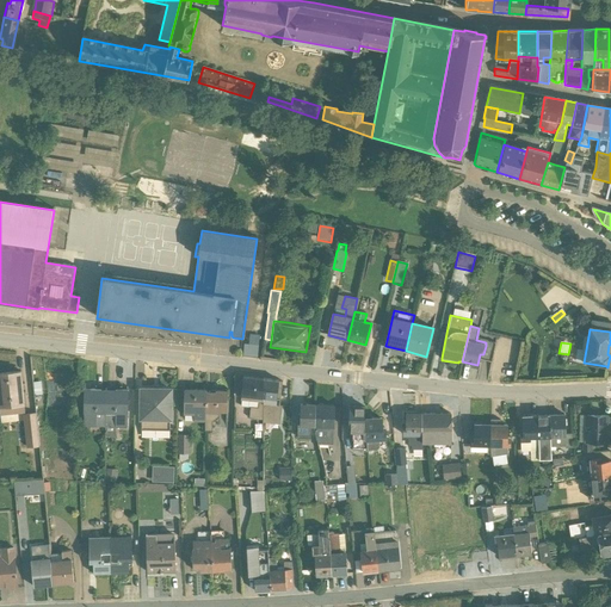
[(0,415),(25,414),(20,372),(0,375),(0,415)]
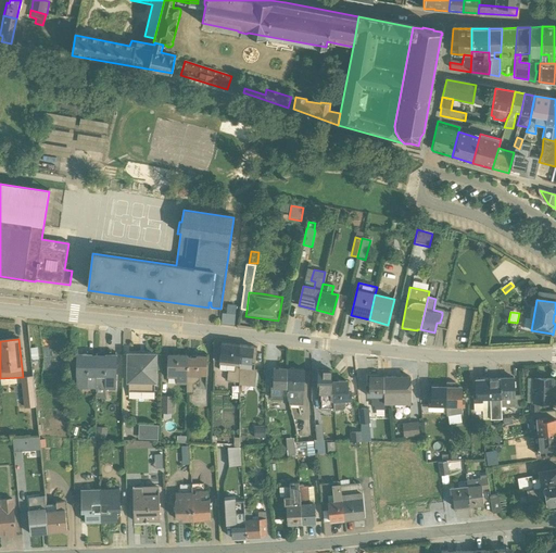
[(227,381),(239,382),(239,346),(222,343),(219,371),(227,372),(227,381)]
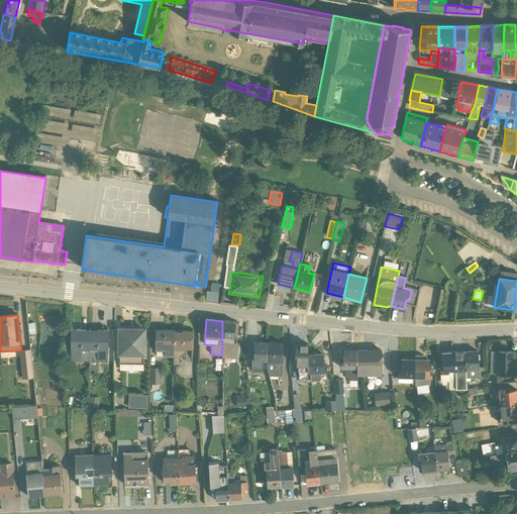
[(222,355),(222,358),(236,360),(238,344),(236,343),(238,324),(235,323),(222,321),(222,355)]
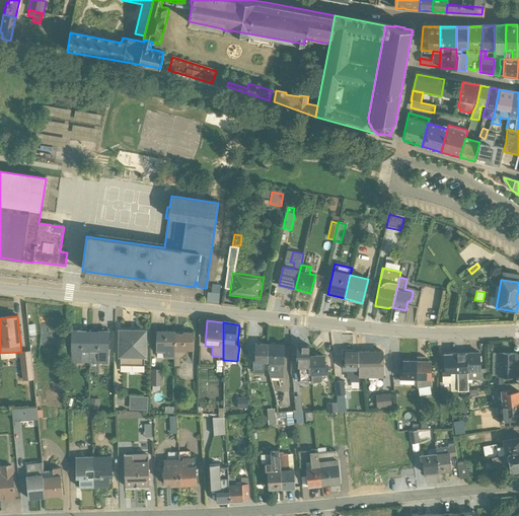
[(27,325),(29,346),(35,346),(34,337),(36,337),(35,325),(27,325)]
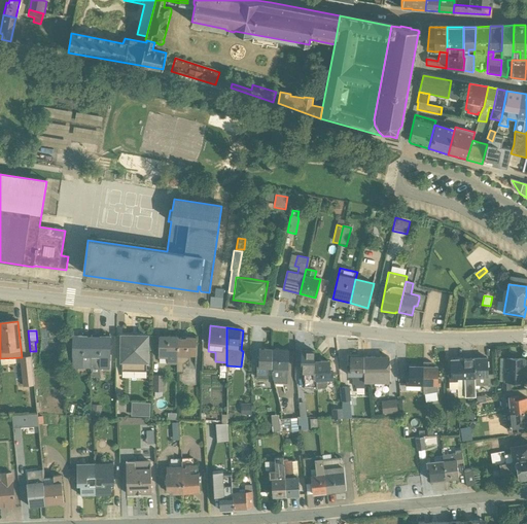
[(72,369),(91,370),(92,335),(82,335),(82,337),(79,337),(78,337),(78,338),(77,338),(77,339),(73,339),(73,335),(72,369)]
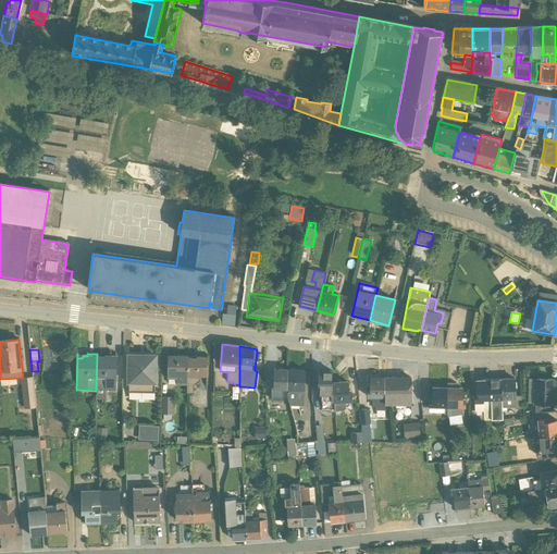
[(97,354),(96,391),(96,399),(106,399),(106,391),(115,391),(116,354),(115,354),(115,357),(111,357),(111,354),(97,354)]
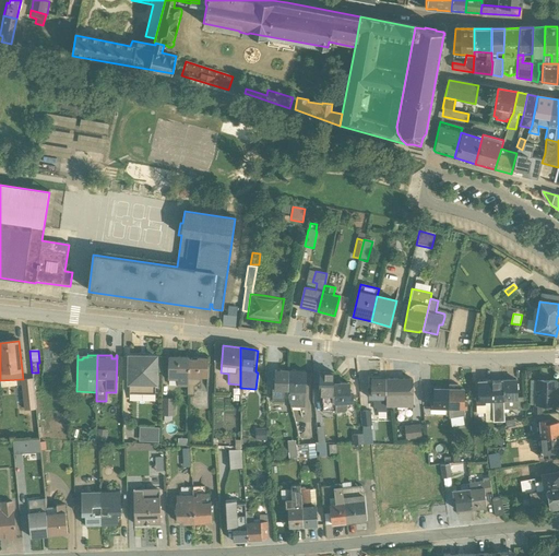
[(129,394),(155,394),(156,357),(130,357),(129,394)]
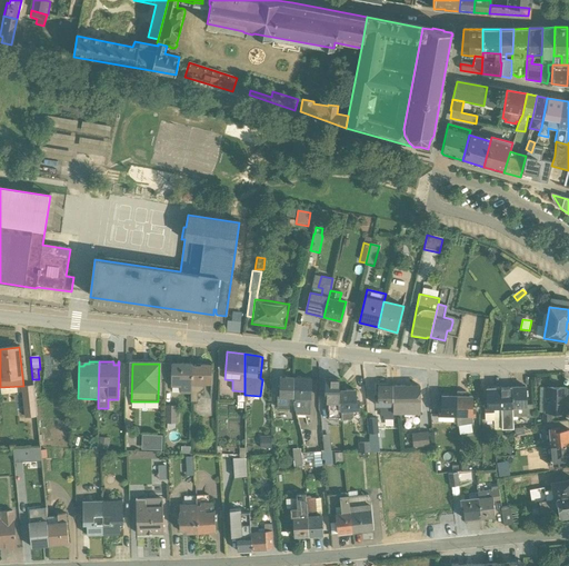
[(180,395),(191,395),(191,365),(171,365),(171,387),(180,388),(180,395)]
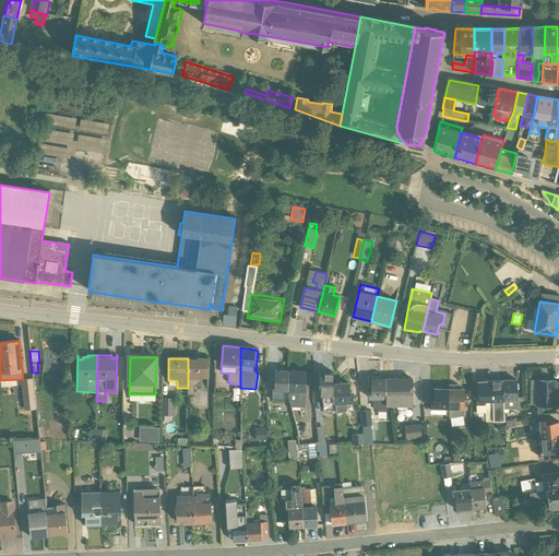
[(188,388),(187,394),(193,395),(194,387),(197,387),(200,383),(200,378),(207,378),(207,358),(188,358),(188,388)]
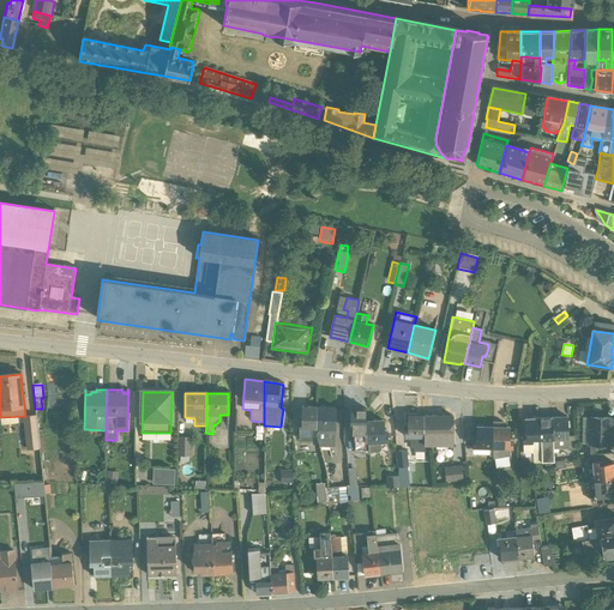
[(312,430),(317,430),(318,408),(301,406),(301,415),(300,415),(299,440),(312,441),(312,430)]
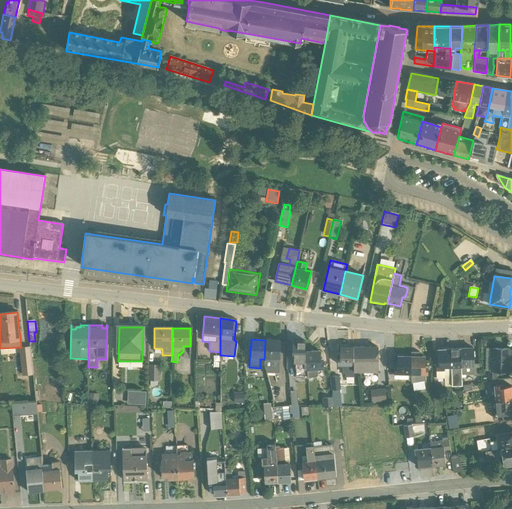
[(265,340),(264,359),(264,364),(267,376),(275,376),(275,373),(278,373),(279,359),(280,359),(280,340),(265,340)]
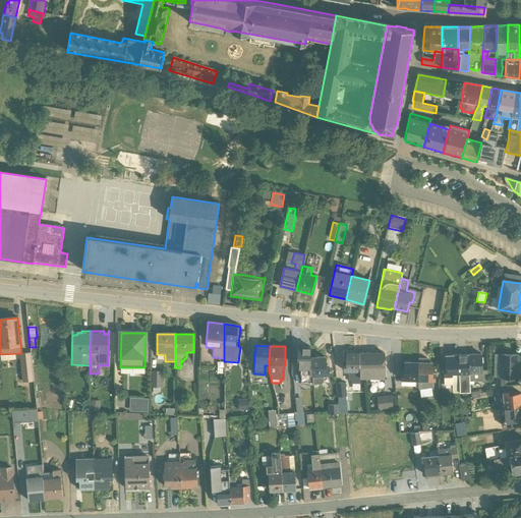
[(312,371),(311,365),(309,365),(310,347),(297,347),(296,371),(312,371)]
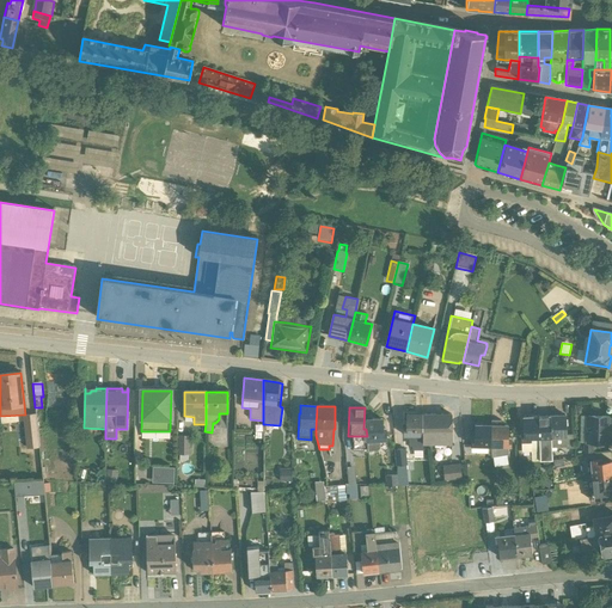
[(36,415),(23,416),(26,449),(40,448),(37,431),(36,416),(36,415)]
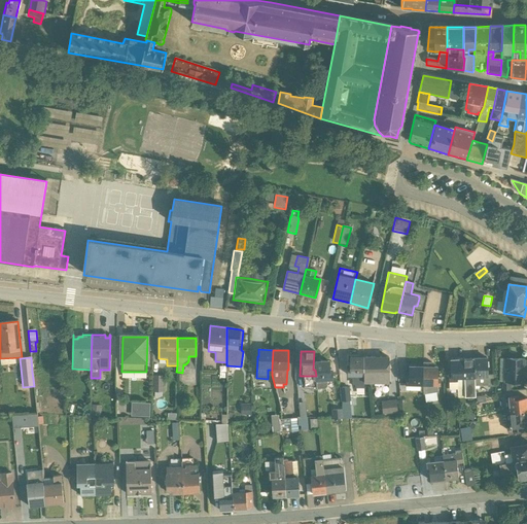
[(354,388),(363,388),(363,383),(363,358),(363,357),(349,357),(349,365),(347,365),(347,377),(352,377),(352,385),(354,385),(354,388)]
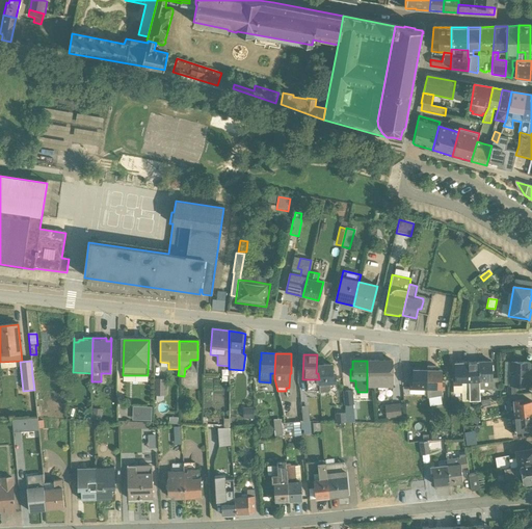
[(367,362),(367,387),(377,387),(377,389),(379,391),(384,391),(387,389),(387,387),(392,387),(392,361),(367,362)]
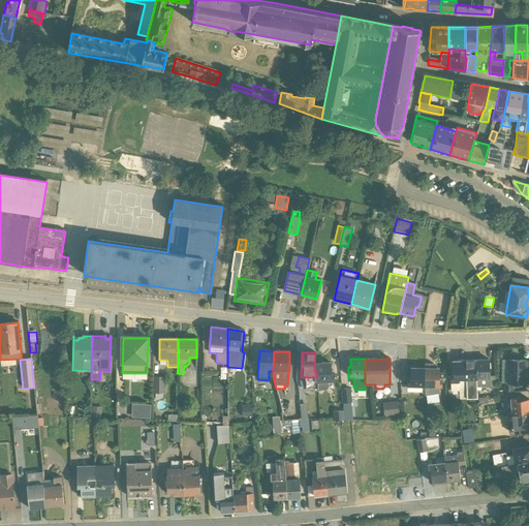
[(474,361),(476,388),(489,388),(489,389),(495,389),(495,376),(490,376),(488,360),(474,361)]
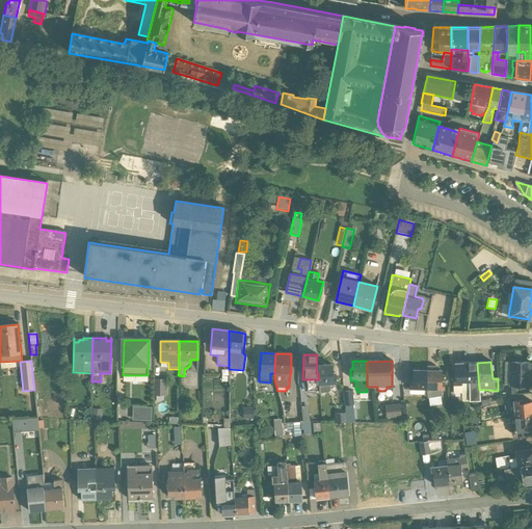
[(461,401),(469,401),(468,363),(454,364),(454,379),(452,379),(452,385),(453,385),(453,394),(461,393),(461,401)]
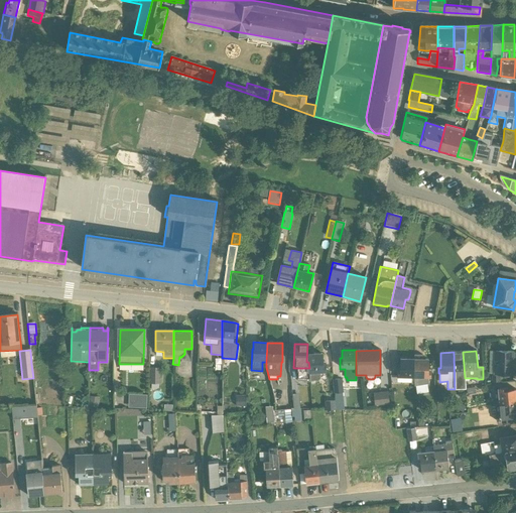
[(454,352),(455,389),(465,389),(465,378),(463,352),(454,352)]
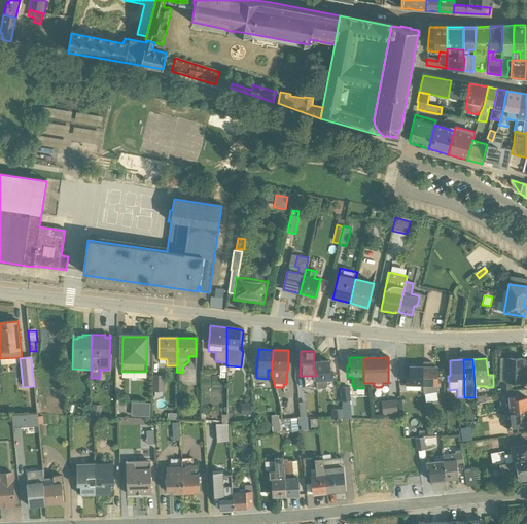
[(525,378),(525,365),(524,365),(524,359),(505,359),(504,382),(504,383),(501,383),(501,391),(510,391),(510,382),(523,382),(524,378),(525,378)]
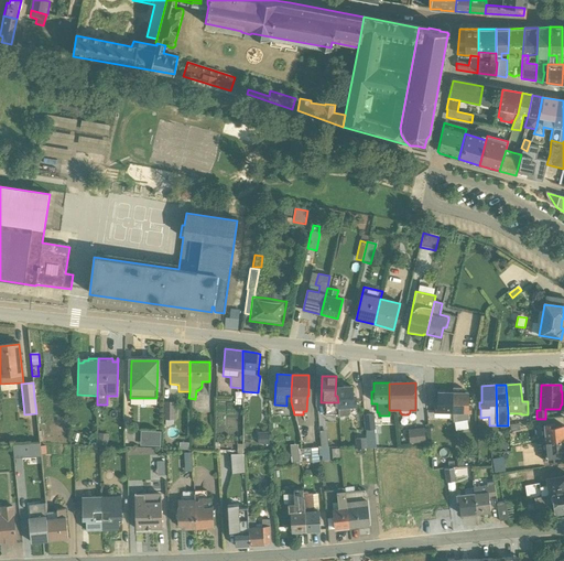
[(337,387),(337,396),(338,402),(338,417),(348,417),(350,413),(349,408),(356,407),(356,396),(353,396),(353,387),(337,387)]
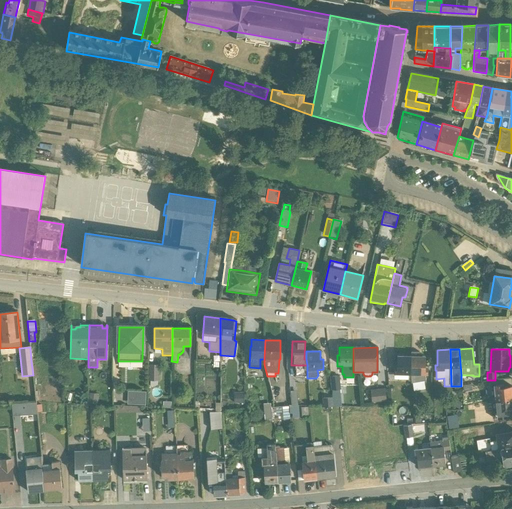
[(408,380),(408,379),(411,378),(411,356),(396,355),(395,365),(393,365),(393,374),(394,374),(394,379),(408,380)]
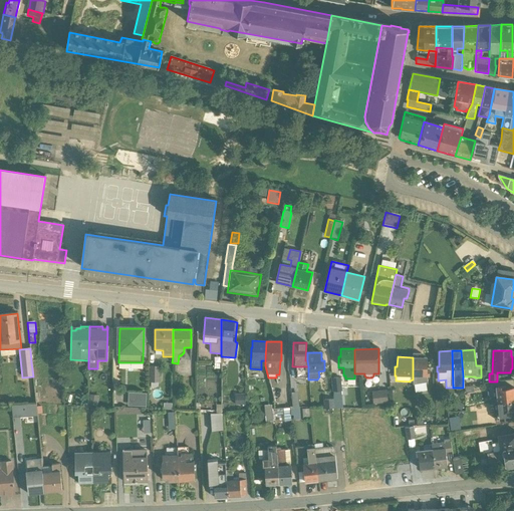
[(413,379),(413,385),(427,381),(426,376),(429,376),(429,368),(427,368),(427,357),(413,357),(413,379)]
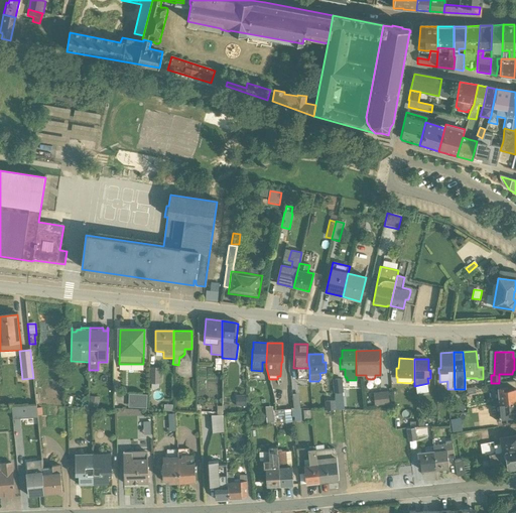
[(151,384),(160,384),(160,369),(151,368),(151,384)]
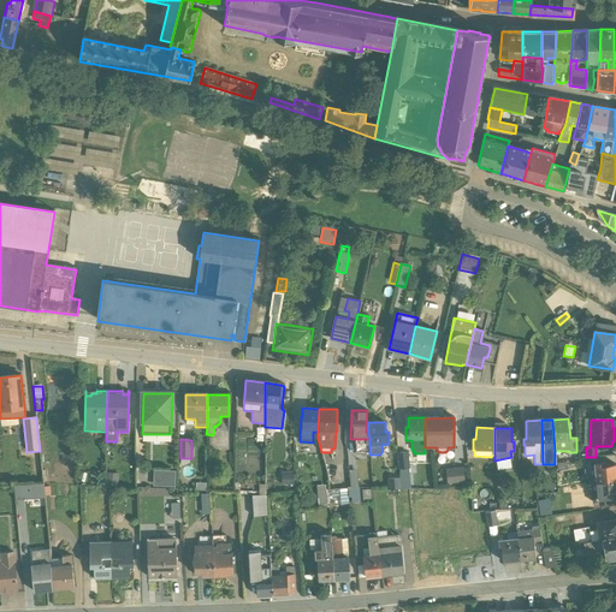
[(398,469),(409,469),(408,452),(397,453),(398,469)]
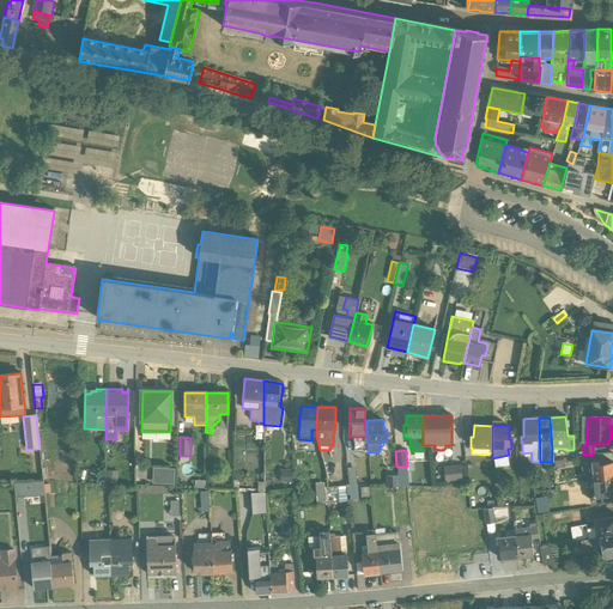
[(612,479),(612,464),(612,462),(602,463),(602,461),(590,462),(592,472),(588,472),(589,481),(612,479)]
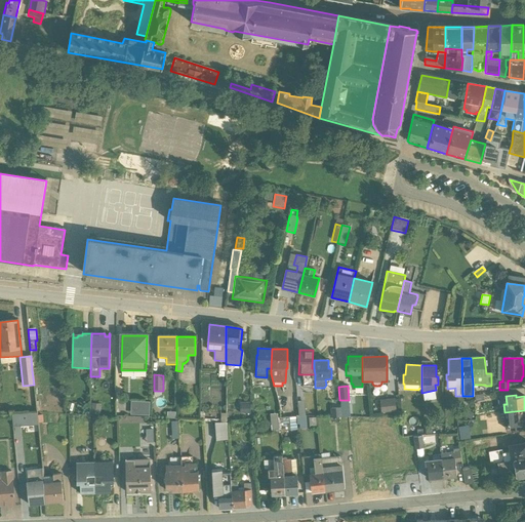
[(380,412),(396,411),(395,398),(379,400),(380,412)]
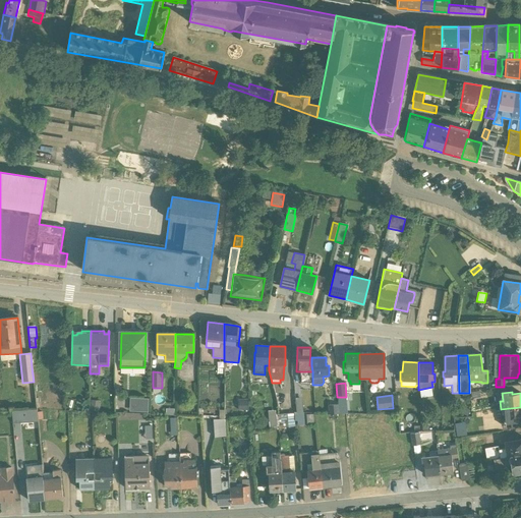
[(129,411),(148,412),(149,399),(129,398),(129,411)]
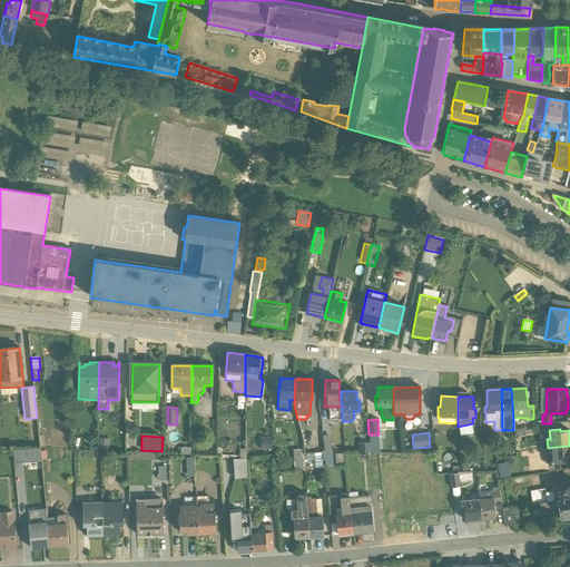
[(259,449),(272,449),(272,438),(259,438),(259,449)]
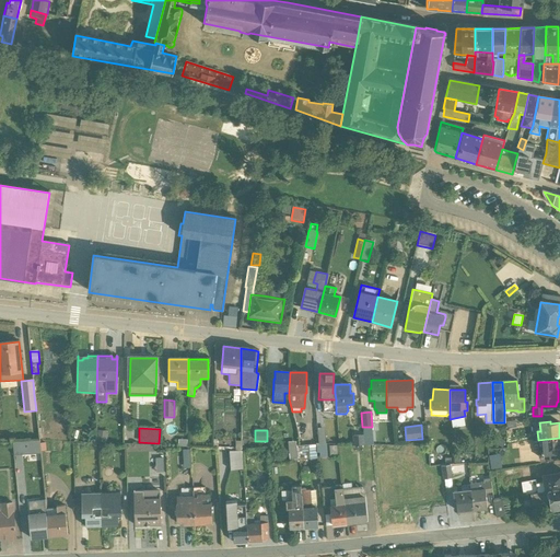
[(96,442),(107,443),(108,431),(97,431),(96,442)]
